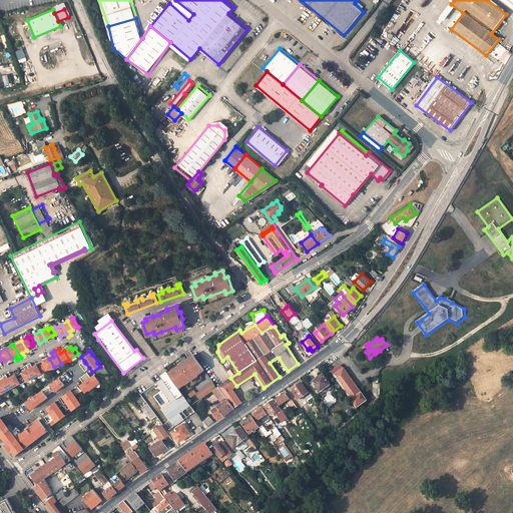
[(197,375),(203,370),(192,355),(186,360),(197,375)]
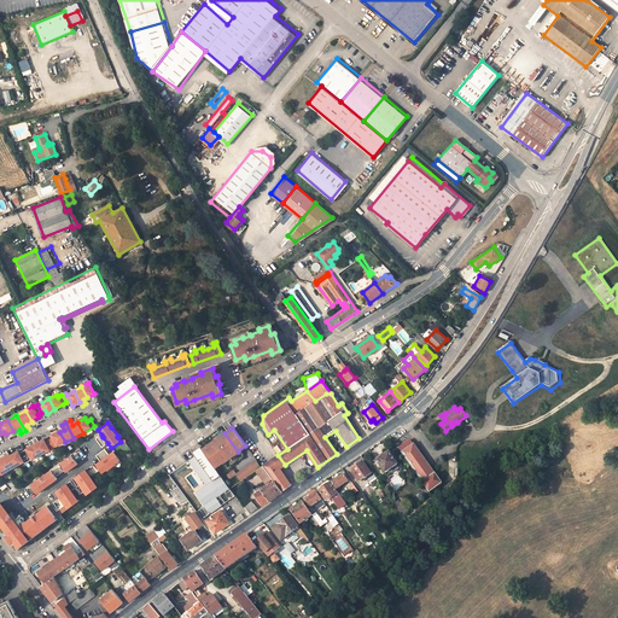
[(58,447),(65,442),(59,432),(52,436),(53,439),(50,441),(53,449),(57,447),(58,447)]
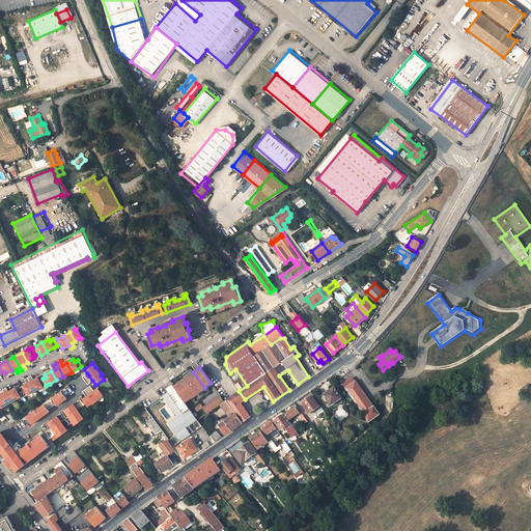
[(182,397),(183,399),(190,394),(192,397),(204,388),(193,372),(173,386),(182,397)]
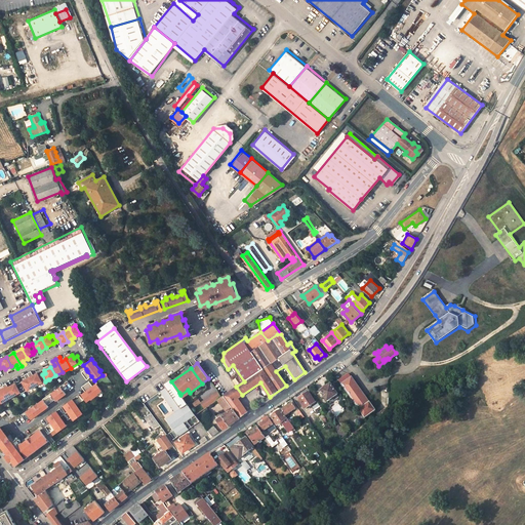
[(86,369),(81,372),(87,380),(91,376),(87,371),(86,369)]
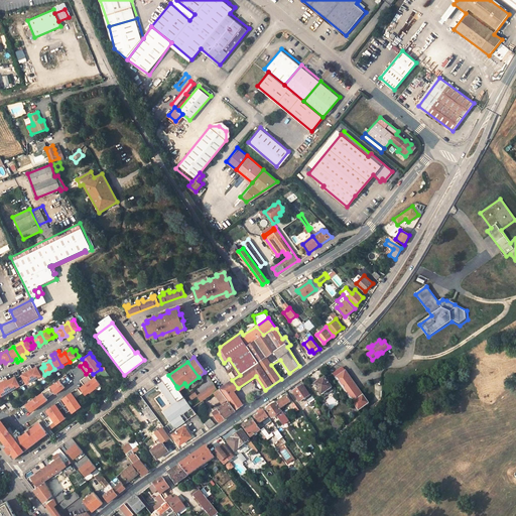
[(44,375),(41,368),(38,370),(36,368),(33,370),(30,366),(27,367),(34,380),(41,377),(41,376),(44,375)]
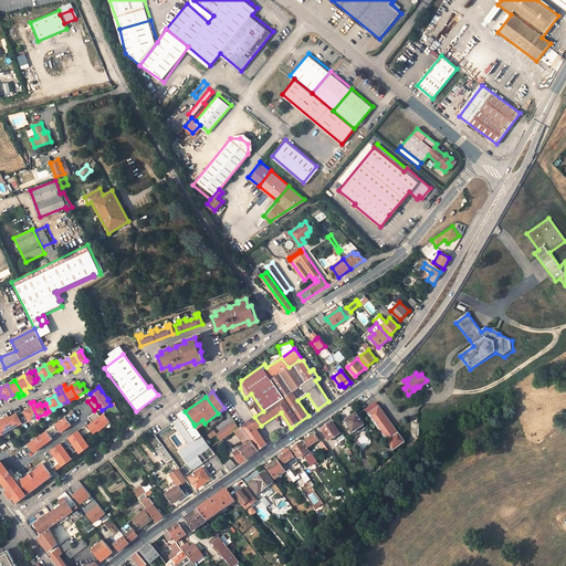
[(38,417),(30,402),(27,405),(29,409),(24,411),(24,412),(21,413),(27,423),(30,421),(38,417)]
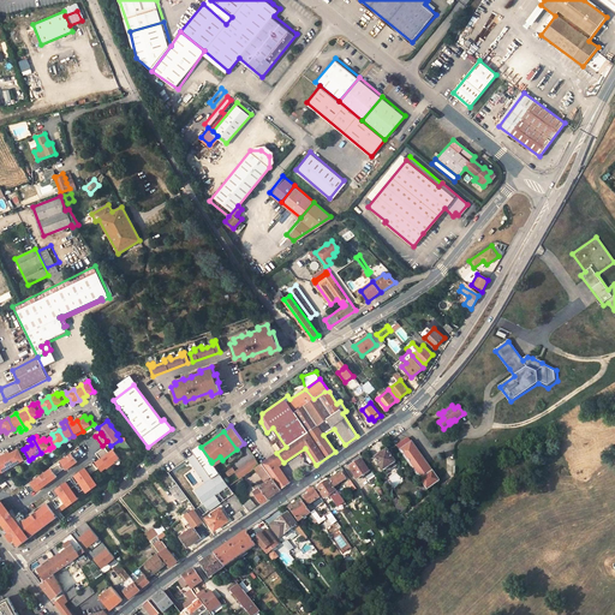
[(396,446),(424,484),(428,489),(440,481),(408,437),(396,446)]
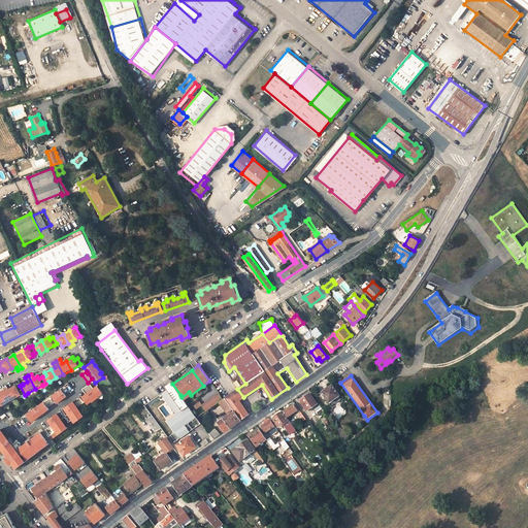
[(174,399),(180,395),(172,384),(171,383),(165,387),(174,399)]
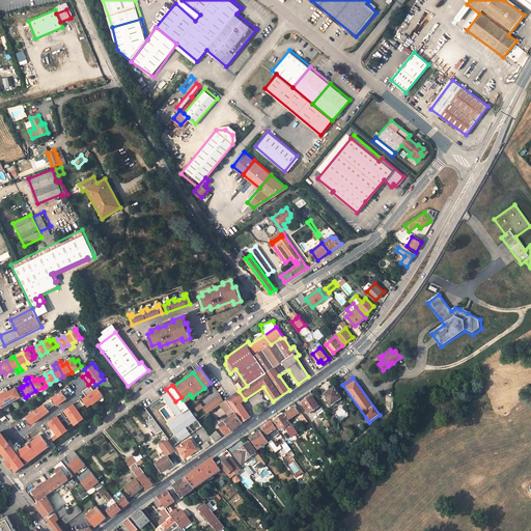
[(68,386),(61,391),(64,395),(65,396),(73,391),(68,386)]
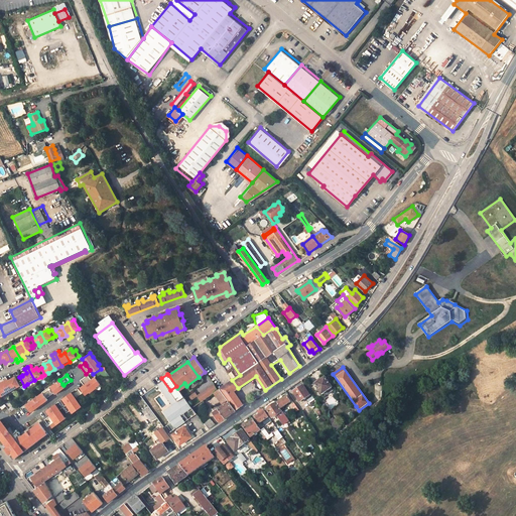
[(91,380),(91,379),(88,375),(81,380),(84,385),(91,380)]
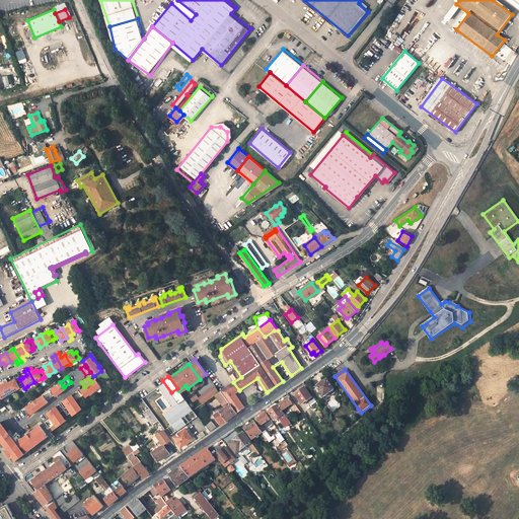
[(13,392),(9,383),(6,379),(3,381),(5,383),(1,385),(1,387),(6,396),(13,392)]
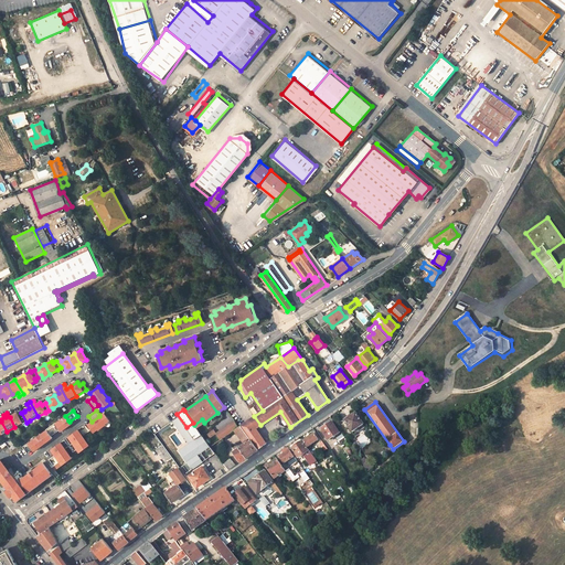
[(27,423),(21,413),(18,415),(17,413),(10,417),(14,427),(22,423),(23,424),(27,423)]
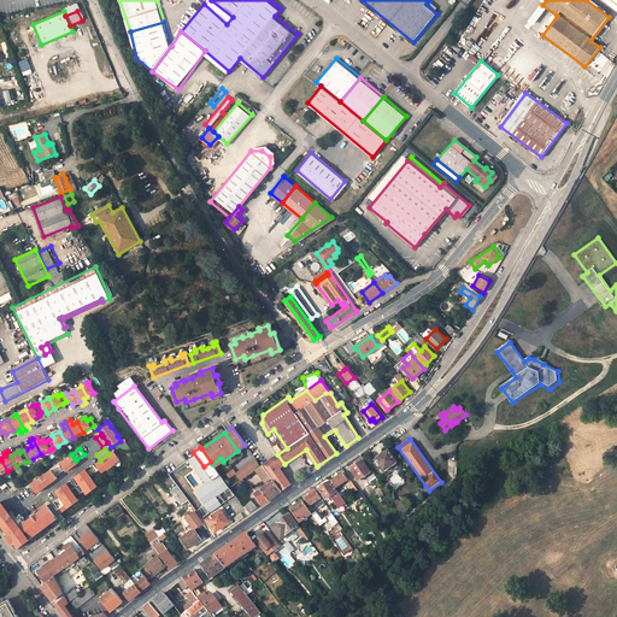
[(100,460),(95,464),(99,468),(100,469),(103,474),(107,470),(116,464),(116,463),(121,459),(113,451),(109,453),(109,454),(100,460)]
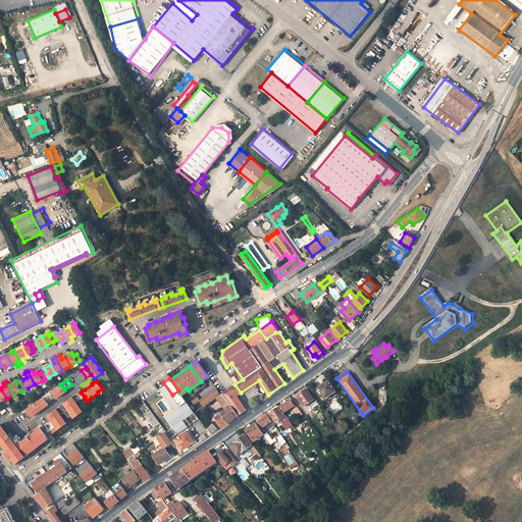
[(318,389),(325,400),(335,393),(328,382),(318,389)]
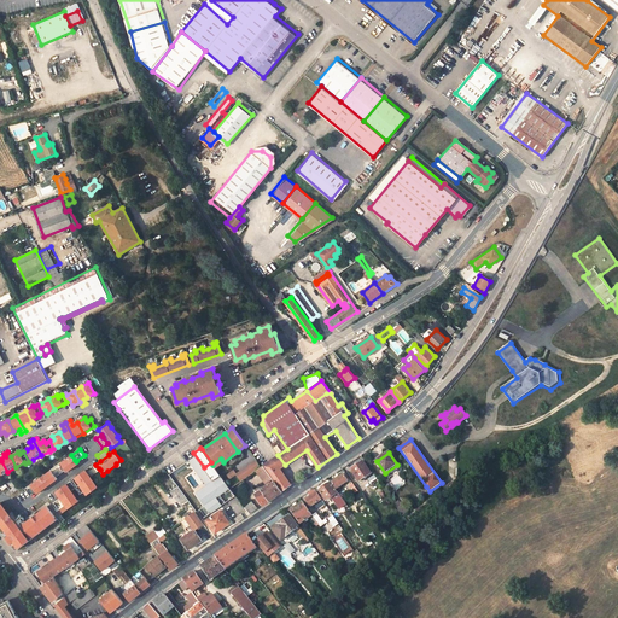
[(68,472),(79,465),(76,461),(75,460),(71,455),(60,462),(63,466),(68,472)]
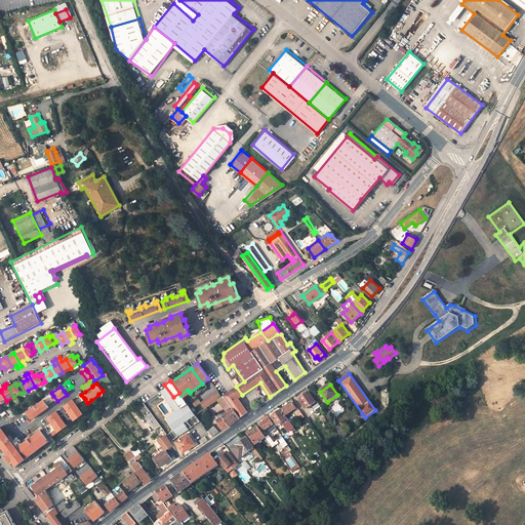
[(242,395),(236,387),(235,388),(233,390),(238,397),(240,396),(242,395)]
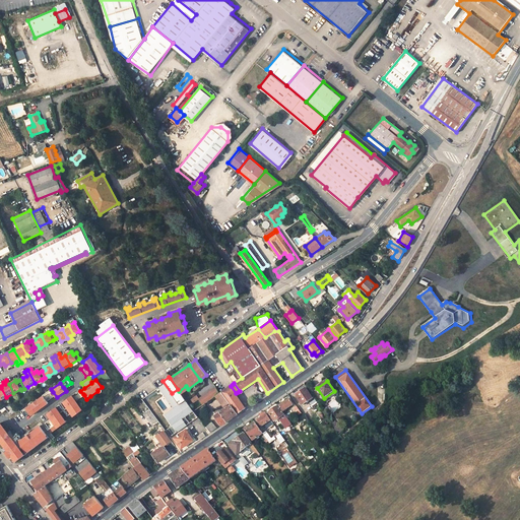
[(231,404),(237,413),(246,407),(236,393),(231,386),(221,392),(231,404)]
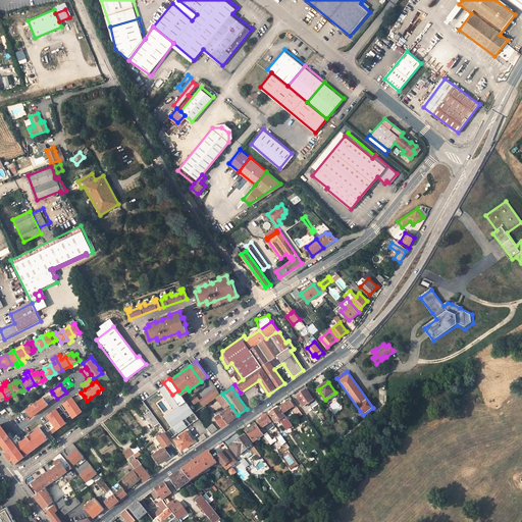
[(216,398),(221,395),(216,388),(200,400),(204,407),(216,398)]
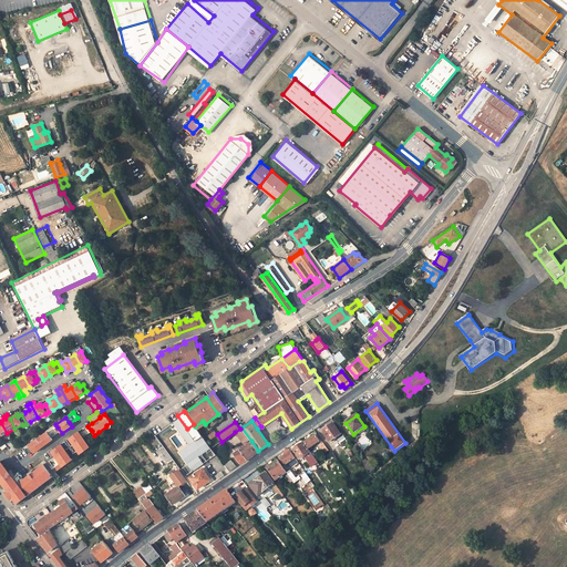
[(340,434),(332,423),(321,431),(329,442),(340,434)]
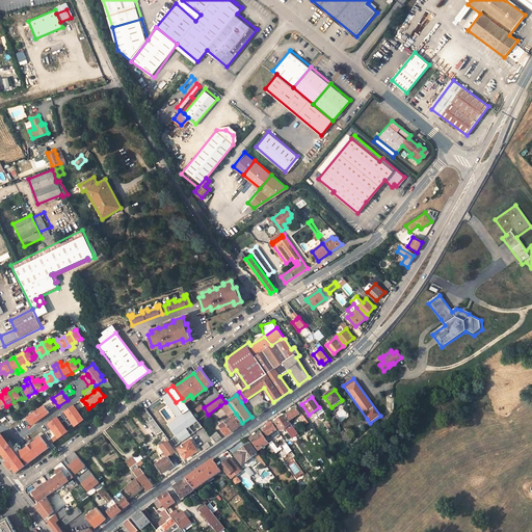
[(46,403),(44,404),(45,405),(47,408),(48,410),(55,405),(53,401),(54,401),(52,398),(46,403)]
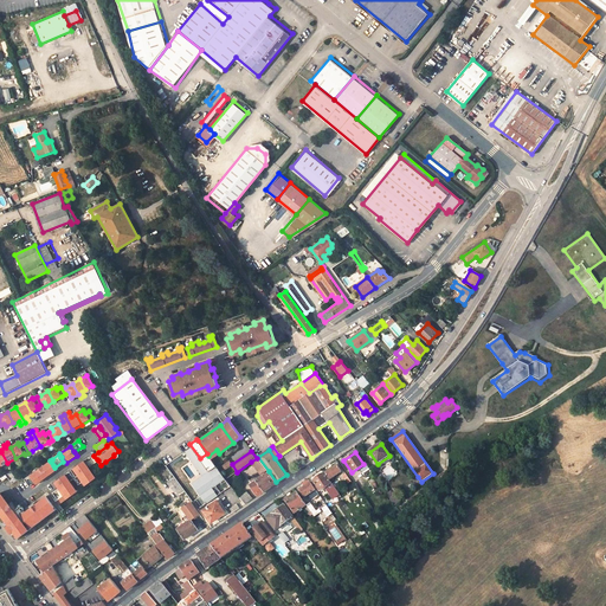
[(210,472),(217,466),(212,459),(208,456),(207,453),(200,458),(210,472)]
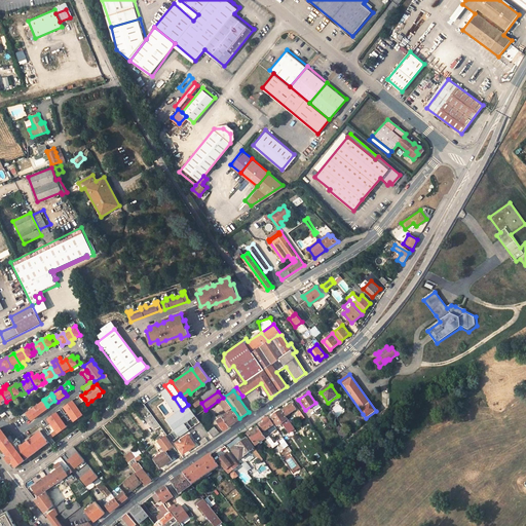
[(79,396),(73,400),(78,406),(85,400),(84,399),(83,400),(79,396)]
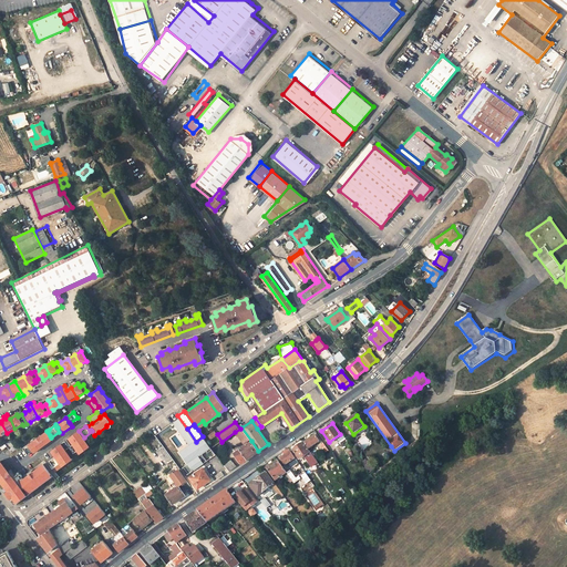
[(366,429),(364,426),(353,434),(354,435),(366,429)]
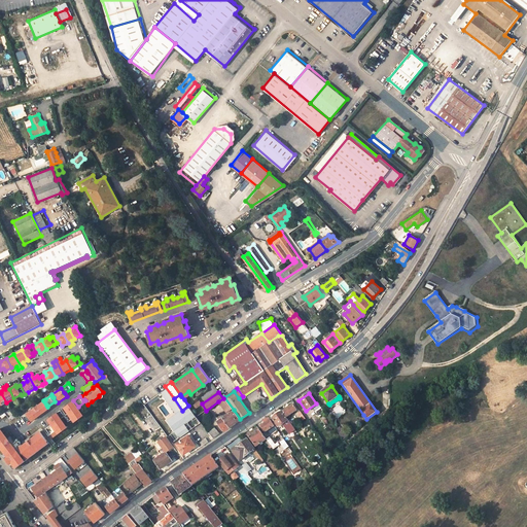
[(234,410),(224,397),(223,398),(218,401),(227,414),(234,410)]
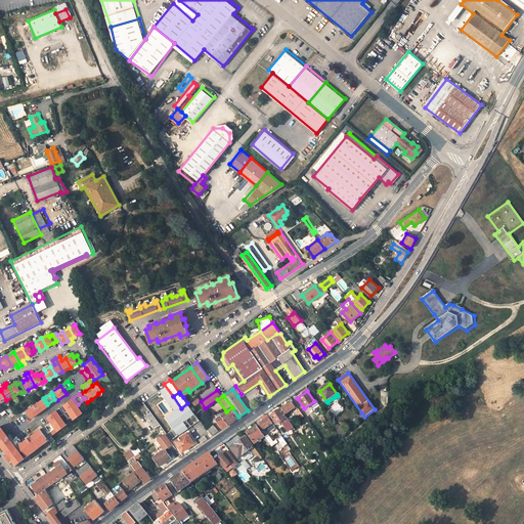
[(32,419),(49,406),(47,404),(46,402),(44,399),(43,398),(27,411),(29,416),(31,417),(32,419)]
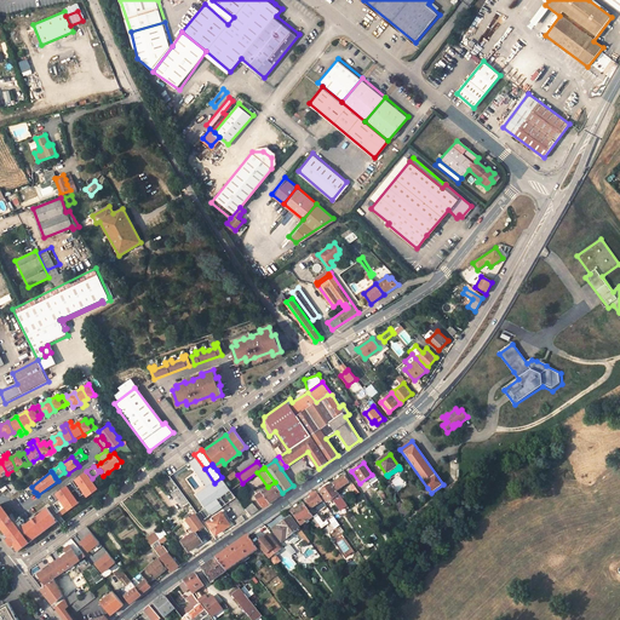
[(92,478),(86,471),(75,480),(80,487),(84,491),(85,493),(87,497),(99,488),(92,478)]
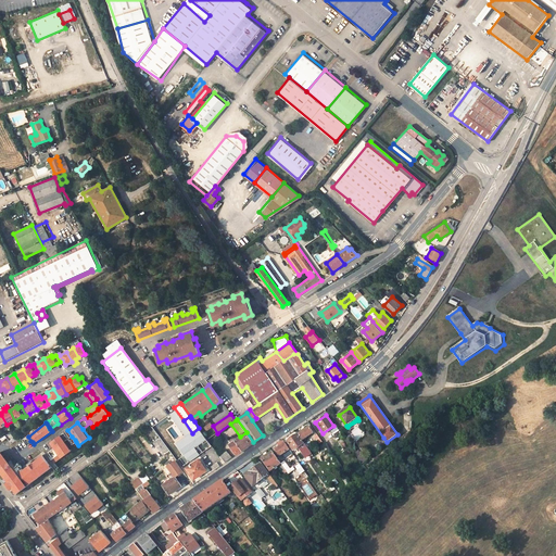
[(153,428),(160,438),(165,433),(159,425),(153,428)]
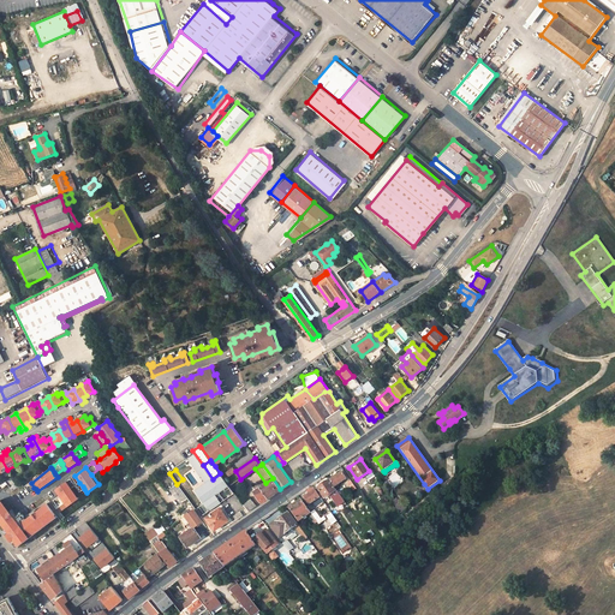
[(347,478),(341,472),(329,481),(334,487),(347,478)]
